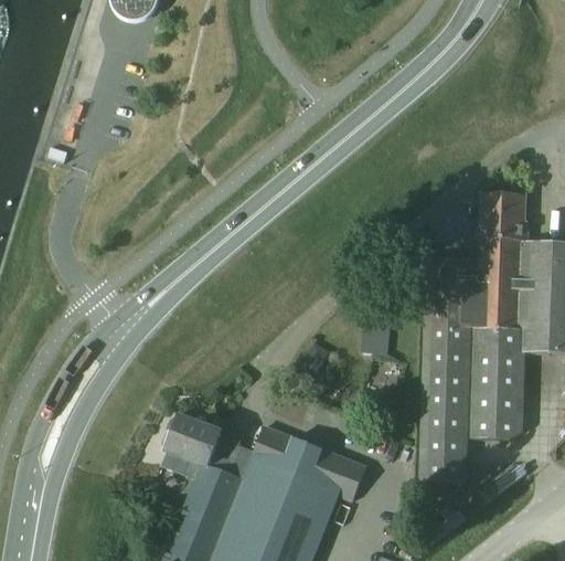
[(110,0),(112,3),(115,11),(119,16),(124,19),(130,21),(135,22),(144,20),(148,18),(151,14),(156,9),(158,2),(158,0),(110,0)]
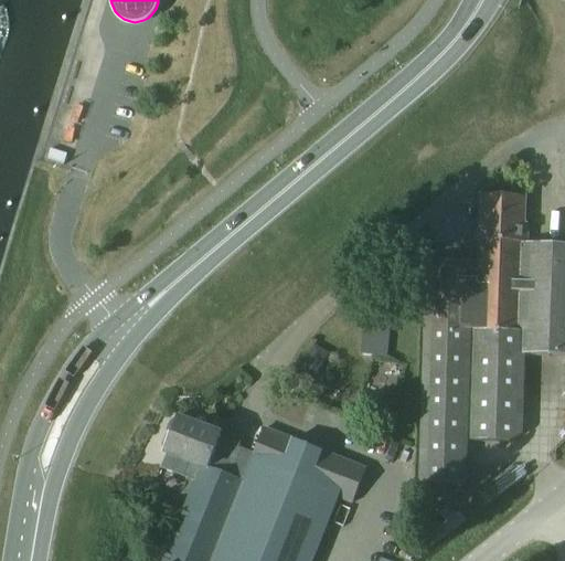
[(51,146),(46,157),(64,162),(67,151),(51,146)]
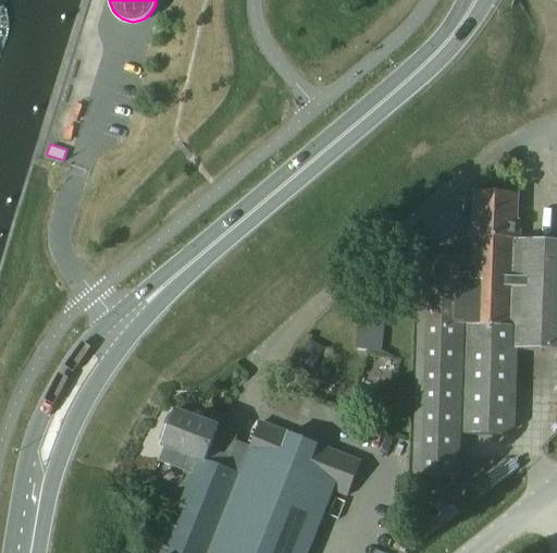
[(419,258),(412,474),(459,476),(460,432),(503,433),(514,426),(516,347),(556,348),(556,238),(519,237),(520,218),(517,218),(518,192),(474,189),(472,241),(465,241),(463,256),(423,255),(419,258)]
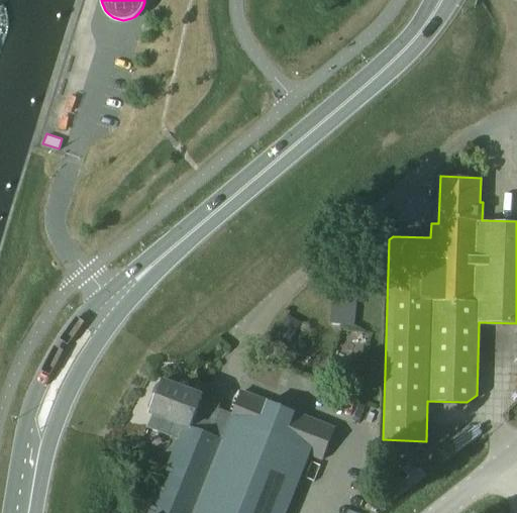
[(336,282),(332,322),(353,324),(357,284),(336,282)]
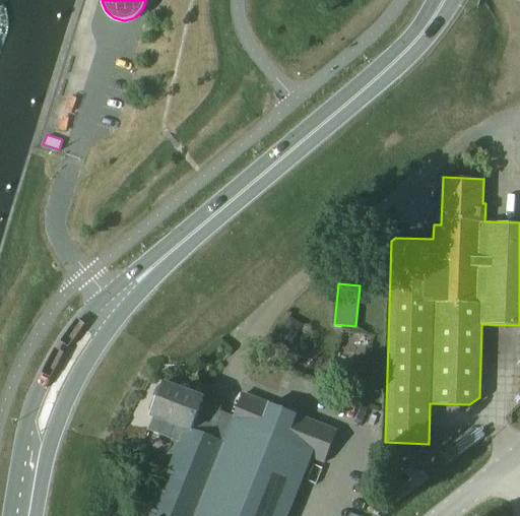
[(289,321),(277,342),(288,348),(301,327),(289,321)]
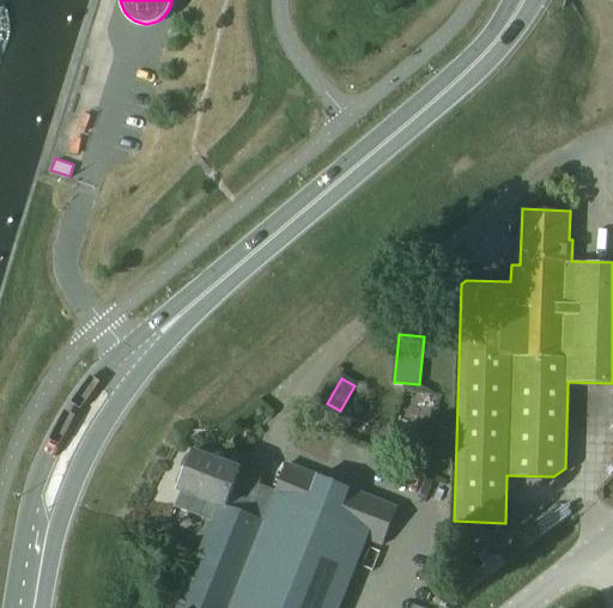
[(211,518),(175,607),(338,607),(366,537),(382,543),(396,505),(287,461),(285,466),(279,469),(272,486),(259,481),(261,476),(252,473),(250,478),(237,473),(242,462),(224,455),(223,451),(218,449),(213,451),(210,457),(193,451),(192,455),(189,454),(184,466),(187,467),(173,503),(211,518)]
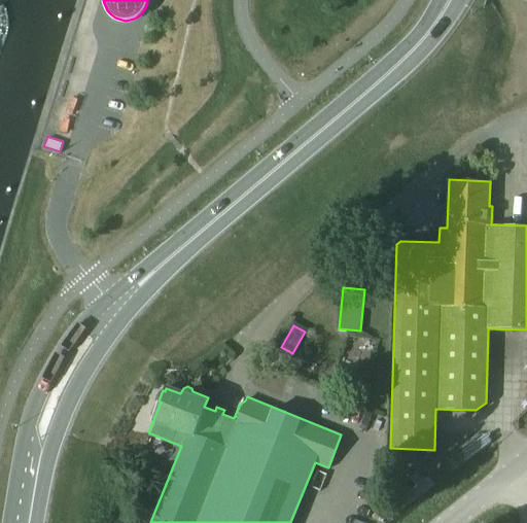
All buildings are outlined.
